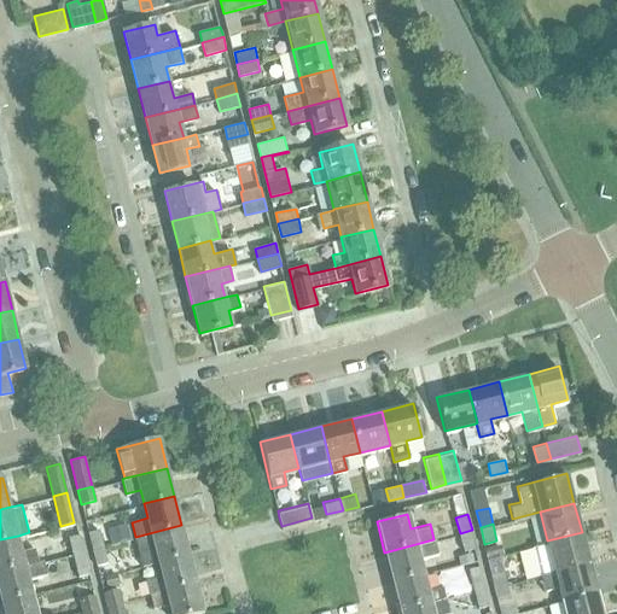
[(143,566),(158,562),(158,560),(188,553),(181,525),(135,537),(139,551),(143,566)]
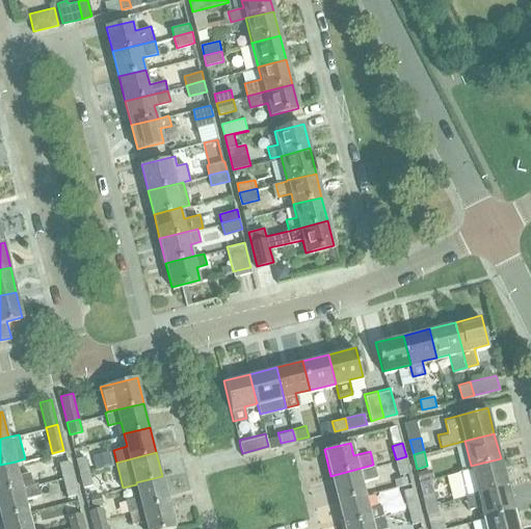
[(77,458),(80,471),(89,469),(87,456),(77,458)]
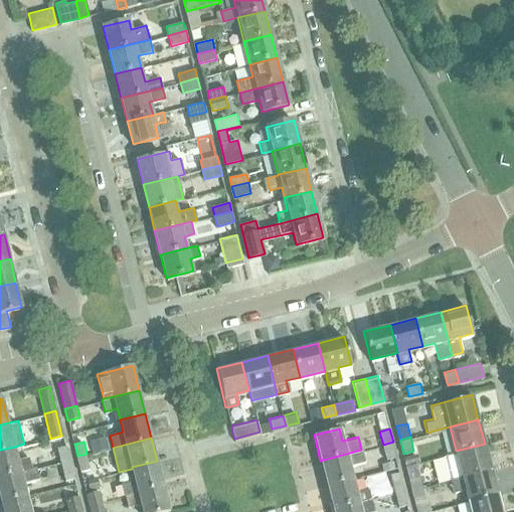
[(393,442),(383,445),(387,459),(396,457),(393,442)]
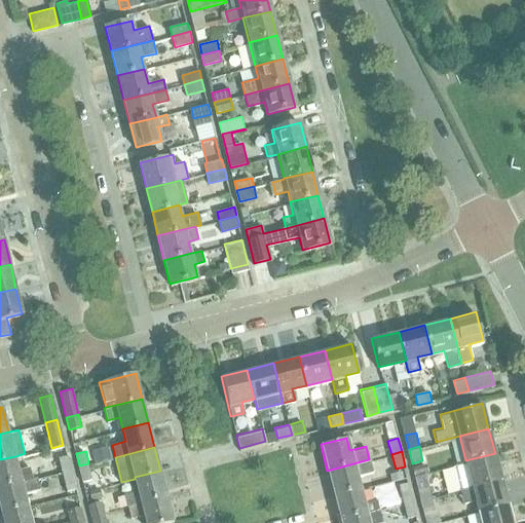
[(454,463),(460,489),(501,479),(495,453),(465,460),(454,463)]
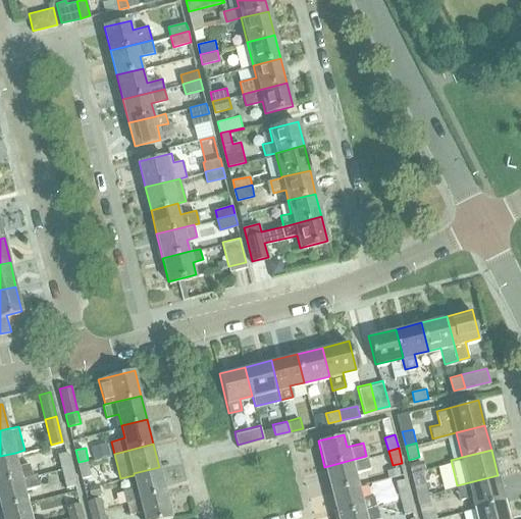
[(58,454),(61,466),(70,464),(67,451),(58,454)]
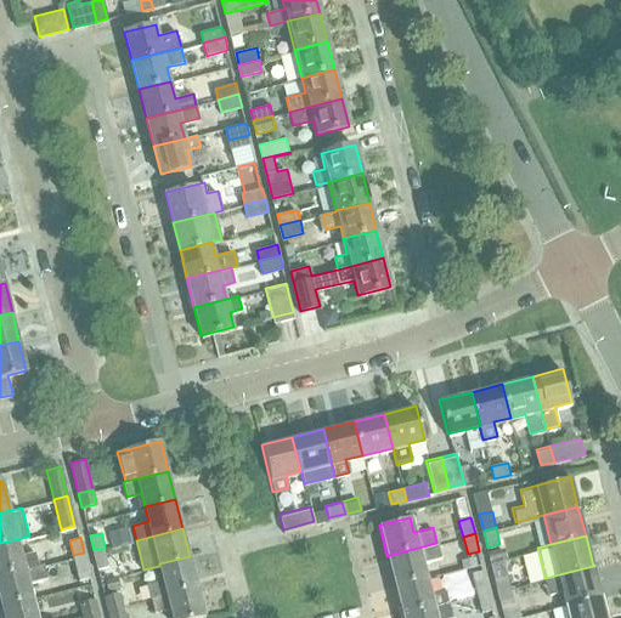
[(0,543),(0,573),(40,563),(37,549),(22,553),(18,539),(0,543)]
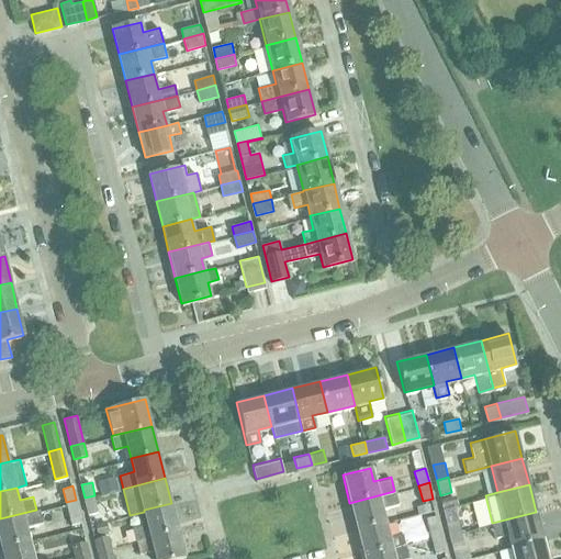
[(349,503),(356,528),(384,521),(380,507),(397,503),(394,491),(349,503)]
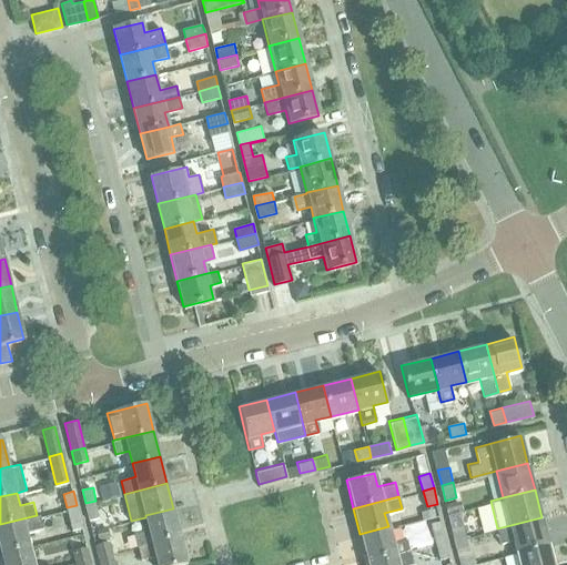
[(95,501),(85,503),(89,520),(100,517),(95,501)]
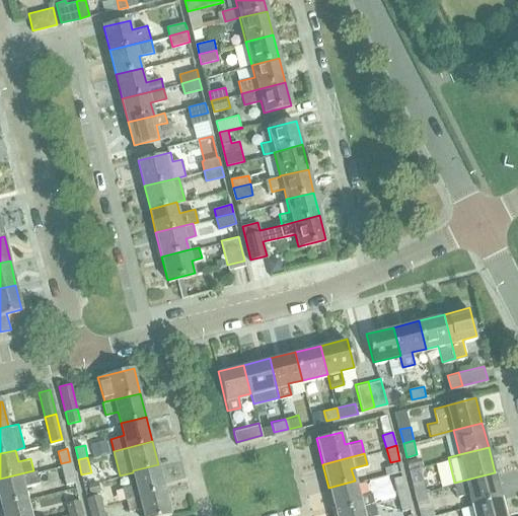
[(70,461),(61,463),(66,480),(75,476),(70,461)]
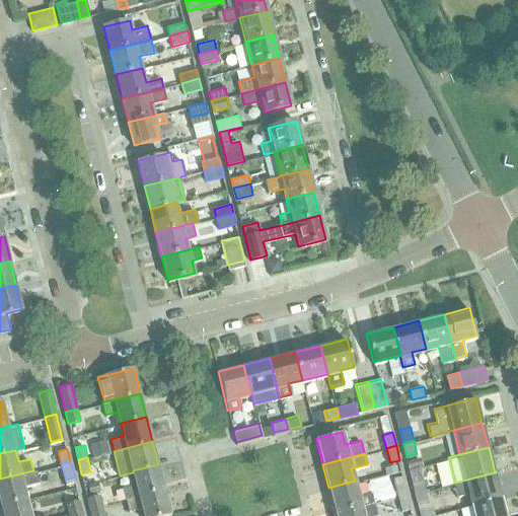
[(517,462),(502,467),(513,511),(517,509),(517,462)]
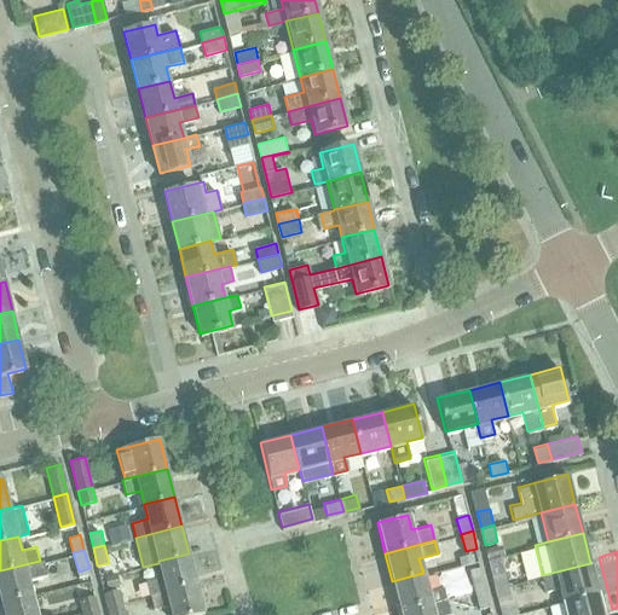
[(145,581),(149,593),(195,581),(189,553),(159,561),(159,563),(162,576),(145,581)]
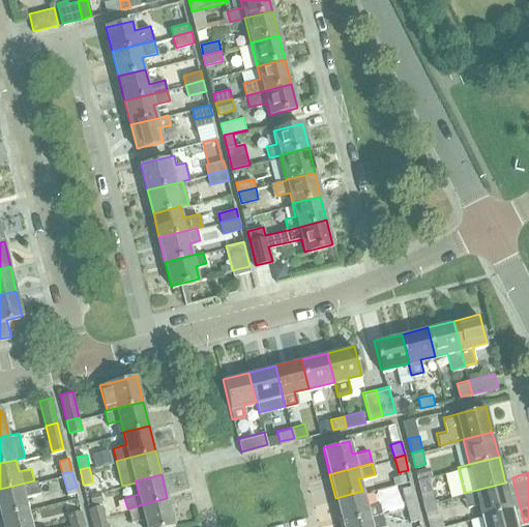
[(0,489),(0,514),(0,515),(28,507),(25,495),(40,491),(37,479),(34,480),(0,489)]
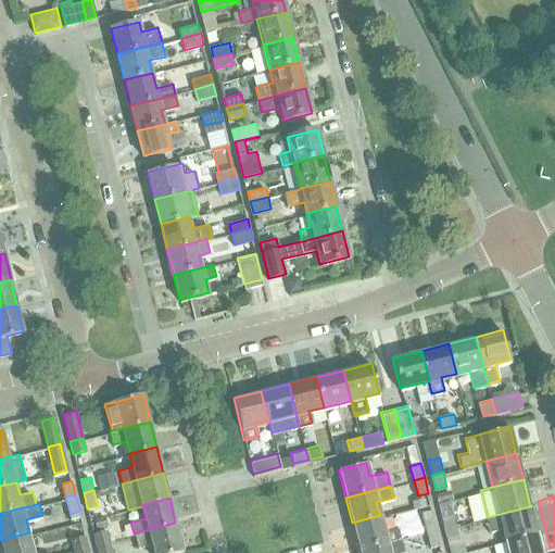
[(405,523),(407,530),(425,525),(419,506),(389,515),(392,526),(405,523)]
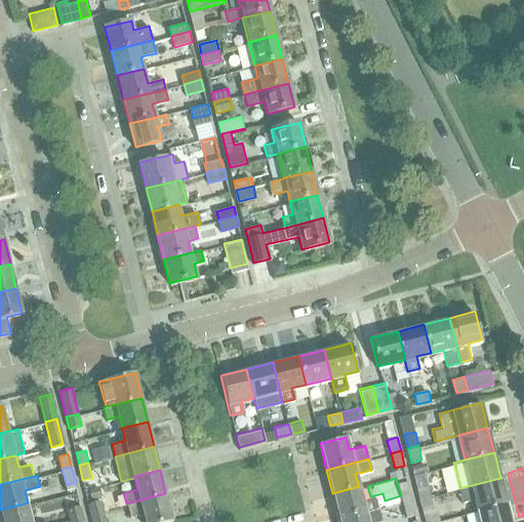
[(475,497),(478,510),(507,503),(500,478),(459,488),(462,500),(475,497)]
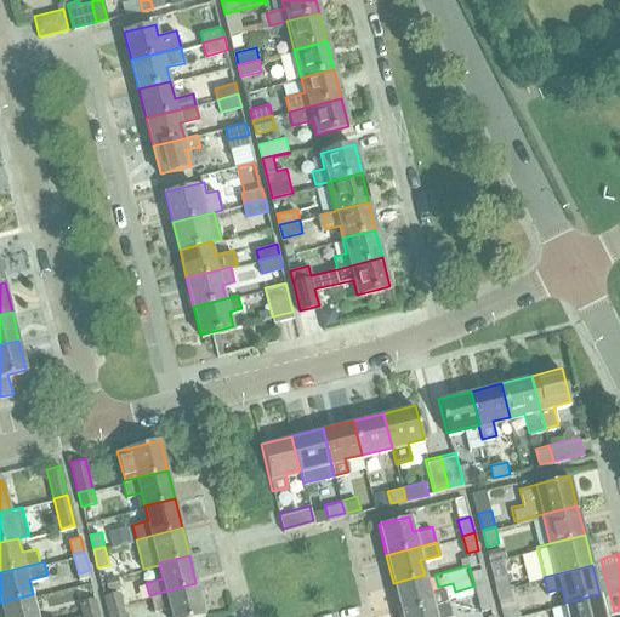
[(472,571),(477,590),(488,588),(483,569),(472,571)]
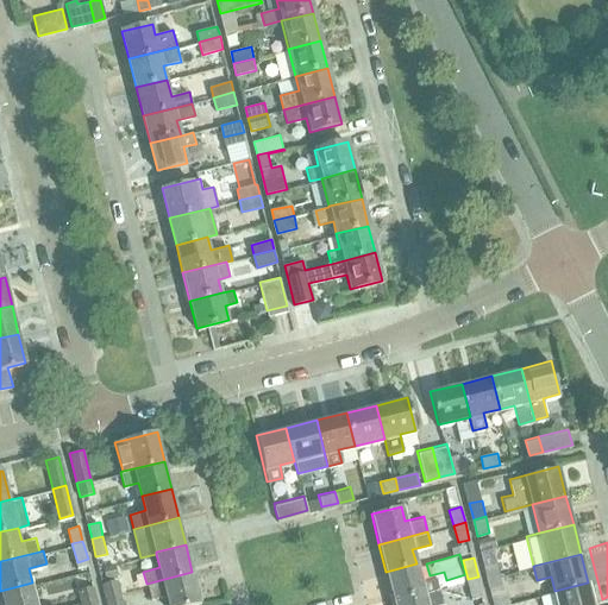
[(484,566),(488,578),(500,574),(497,562),(484,566)]
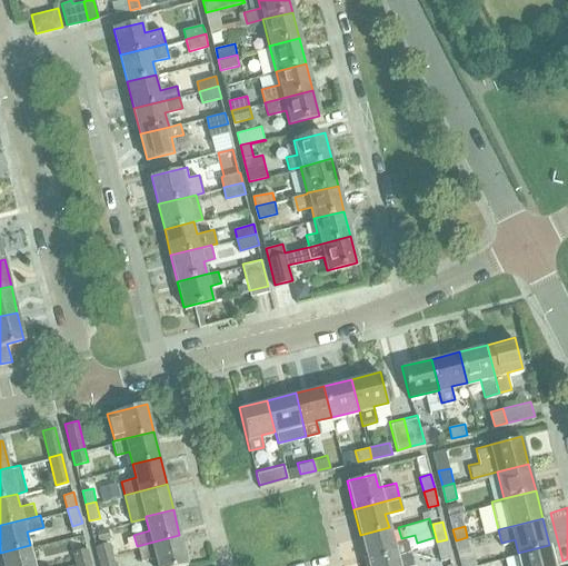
[(360,535),(367,560),(409,549),(407,538),(392,543),(389,527),(360,535)]
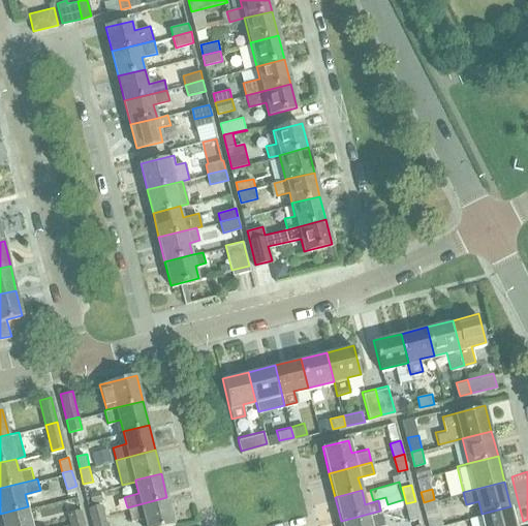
[(166,497),(127,507),(130,519),(144,515),(146,525),(159,525),(173,523),(166,497)]
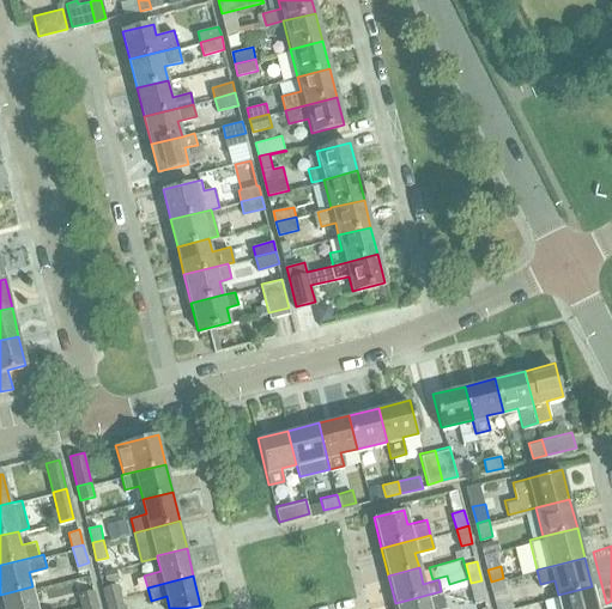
[(503,578),(491,582),(495,597),(508,594),(503,578)]
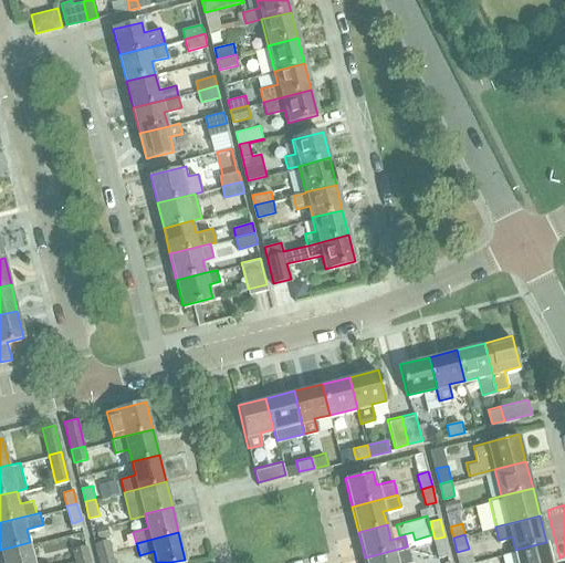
[(445,537),(435,539),(439,558),(449,555),(445,537)]
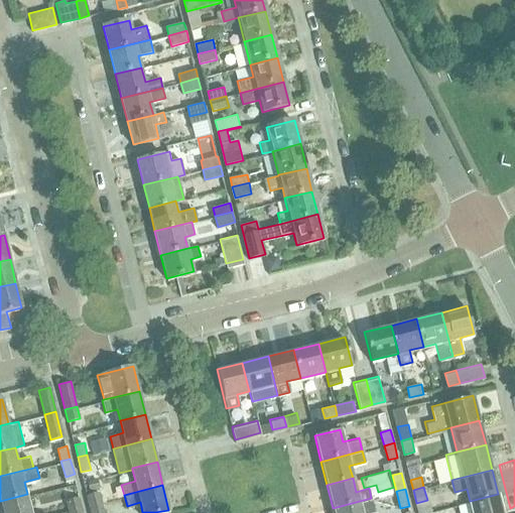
[(88,495),(90,504),(102,501),(99,492),(88,495)]
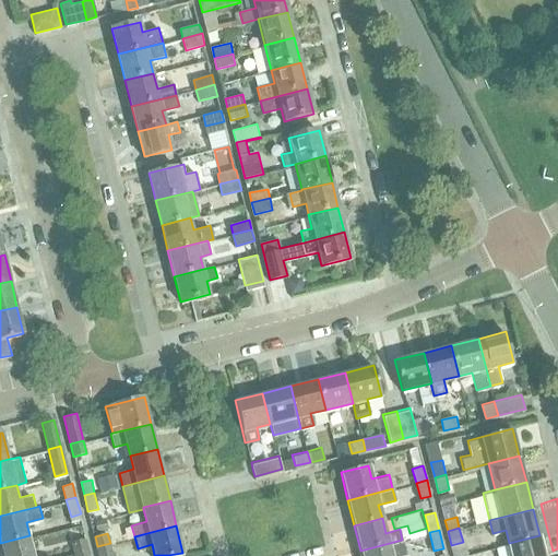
[(0,543),(3,555),(35,555),(30,535),(0,543)]
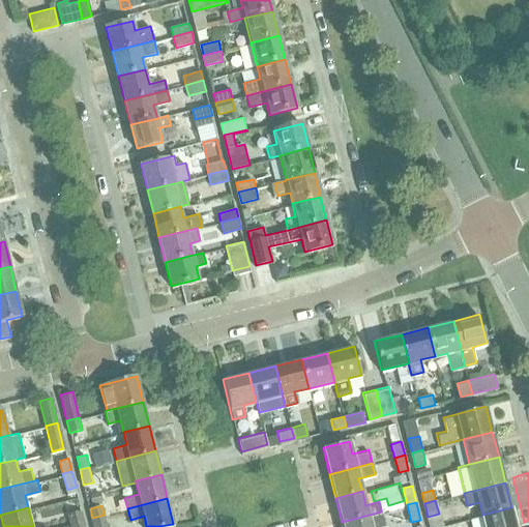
[(517,526),(511,507),(482,515),(486,526),(517,526)]
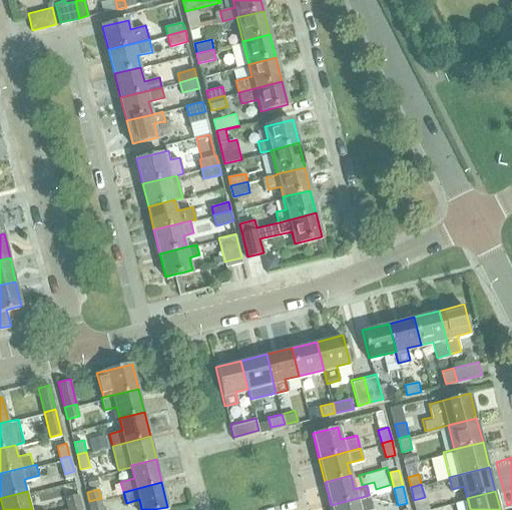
[(65,497),(68,507),(80,504),(77,495),(65,497)]
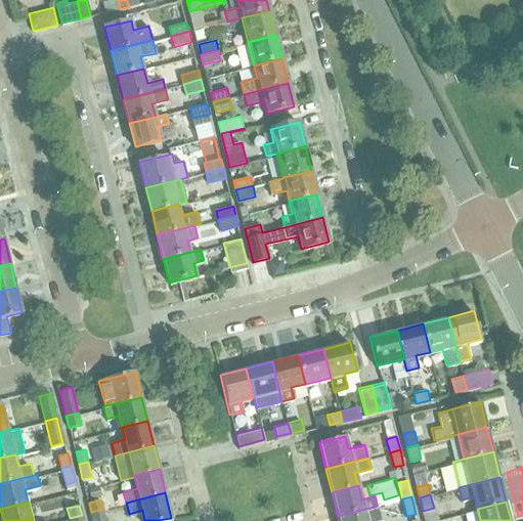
[(338,516),(339,520),(371,520),(381,519),(377,506),(338,516)]
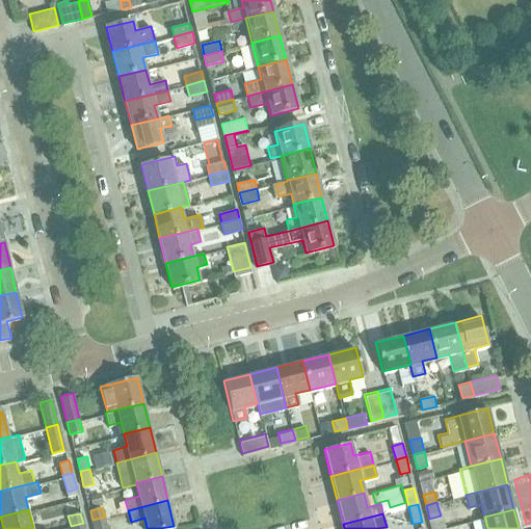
[(107,528),(105,517),(93,520),(95,528),(107,528)]
